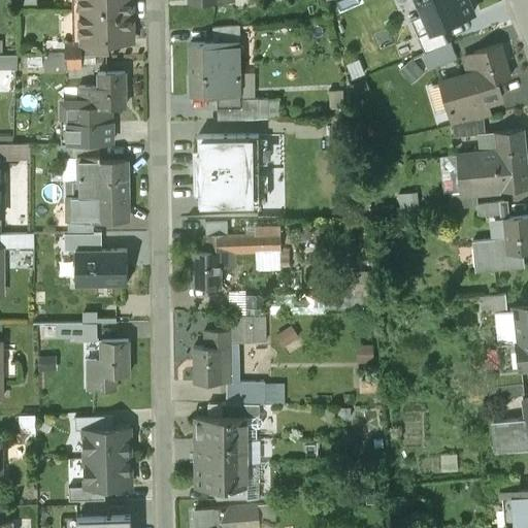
[(38,8),(37,0),(15,0),(17,9),(38,8)]
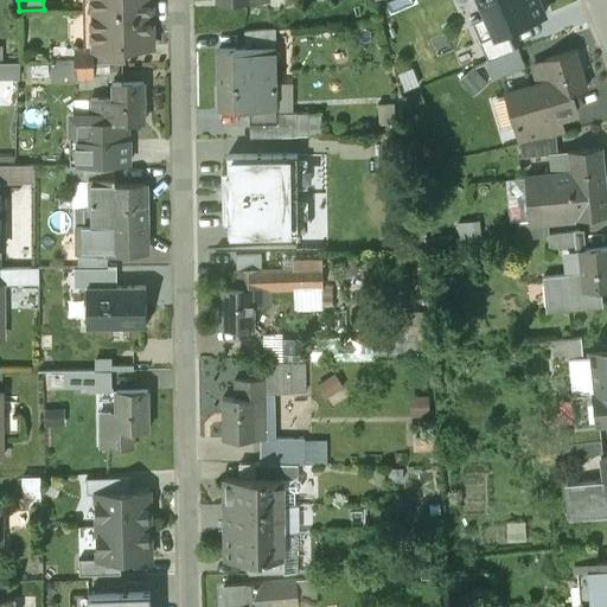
[(151,0),(89,0),(90,8),(121,8),(121,16),(152,16),(151,0)]
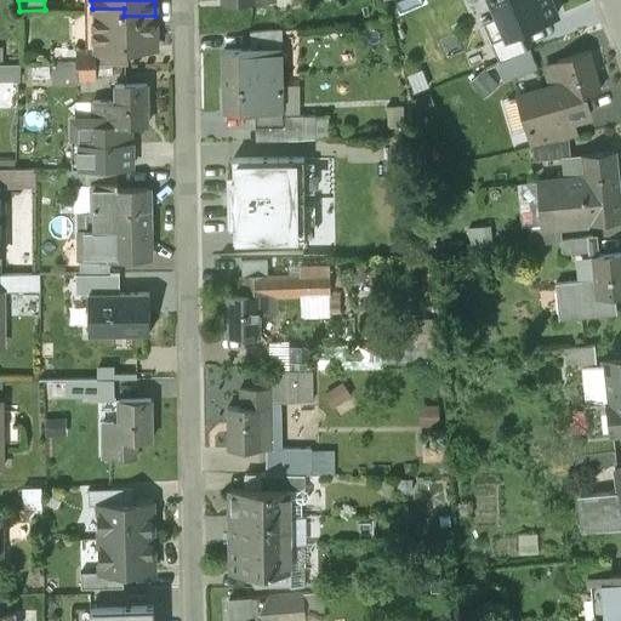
[(499,0),(506,17),(512,29),(519,26),(519,27),(545,17),(537,0),(499,0)]
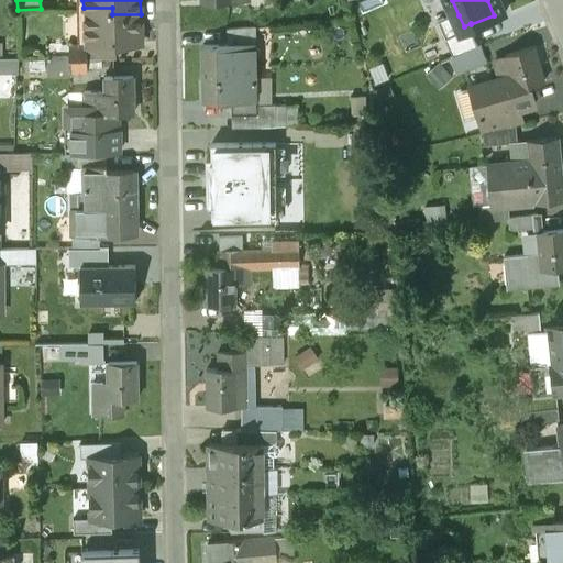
[(112,14),(112,8),(84,8),(84,42),(86,42),(86,43),(99,43),(112,43),(141,42),(141,14),(112,14)]
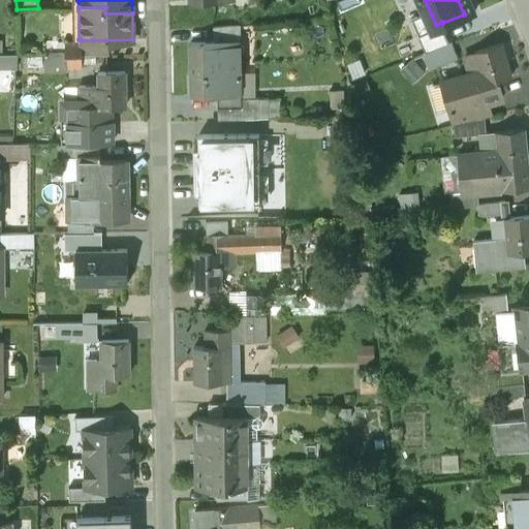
[(431,14),(412,23),(416,33),(436,25),(431,14)]
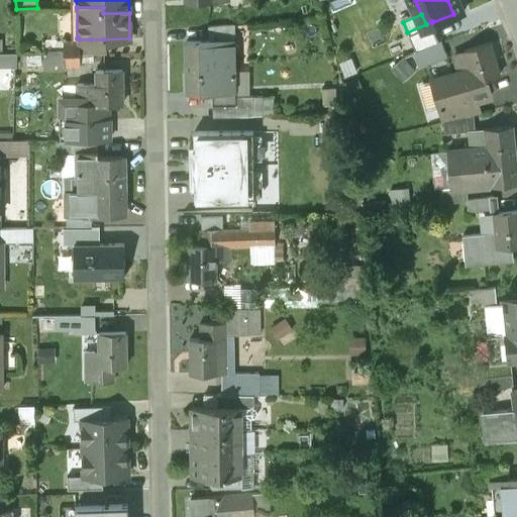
[(233,24),(209,26),(209,40),(233,39),(233,24)]
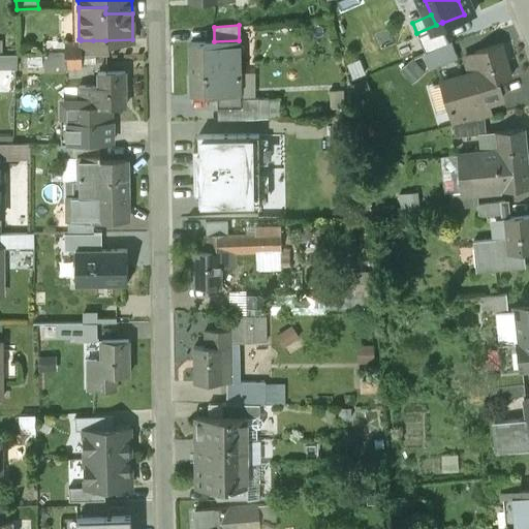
[(65,39),(65,40),(42,40),(42,54),(44,54),(81,54),(105,54),(105,40),(93,40),(81,40),(81,39),(79,39),(65,39)]
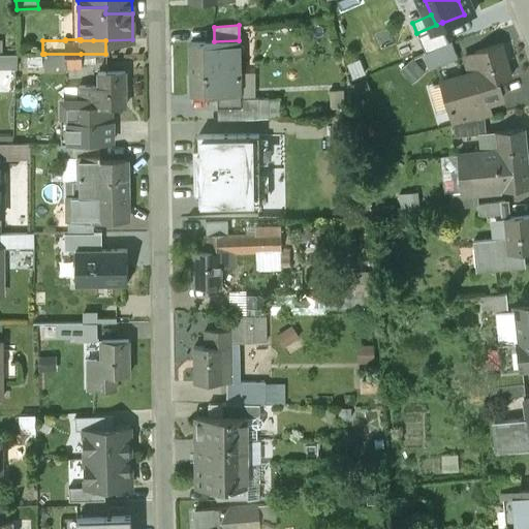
[(214,41),(190,41),(191,94),(217,94),(218,121),(269,118),(268,97),(241,98),(239,40),(214,41)]
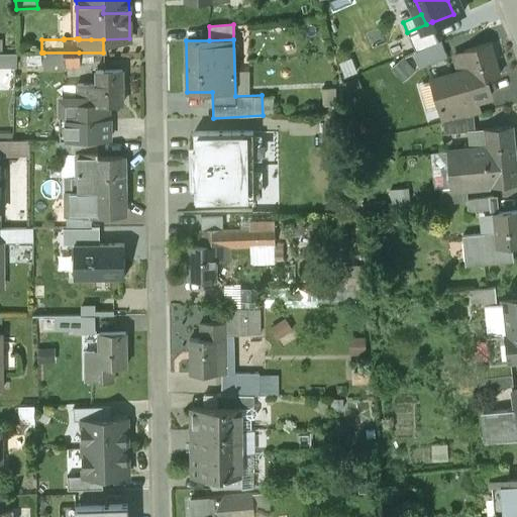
[(442,40),(413,52),(418,66),(447,55),(442,40)]
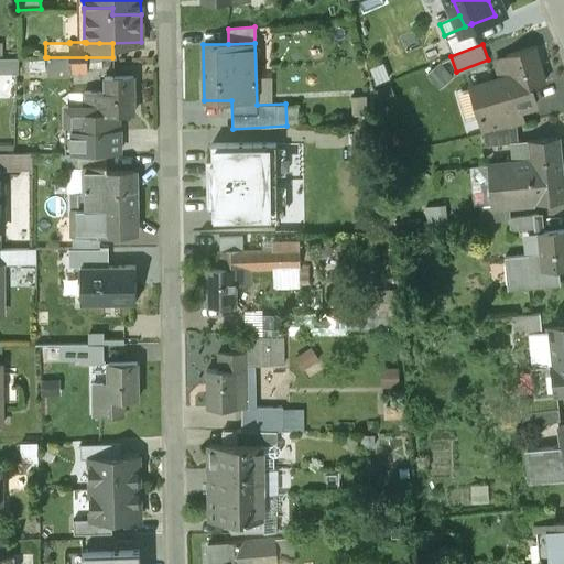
[(507,57),(496,61),(500,78),(472,86),(481,119),(520,108),(537,104),(531,85),(544,82),(534,45),(506,54),(507,57)]
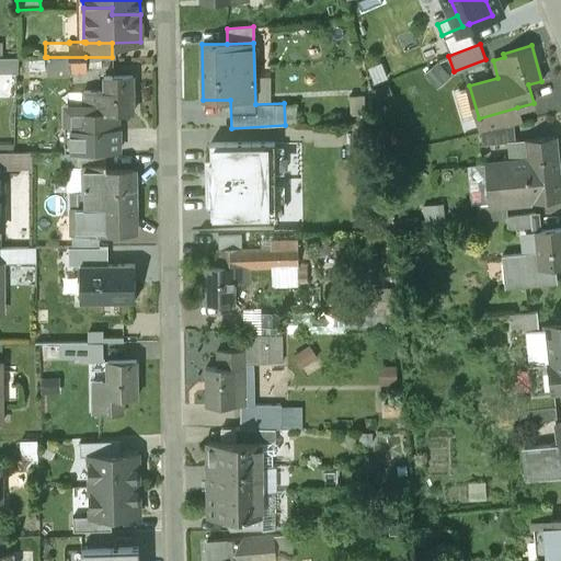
[(86,57),(47,57),(47,69),(68,69),(68,71),(86,70),(86,57)]
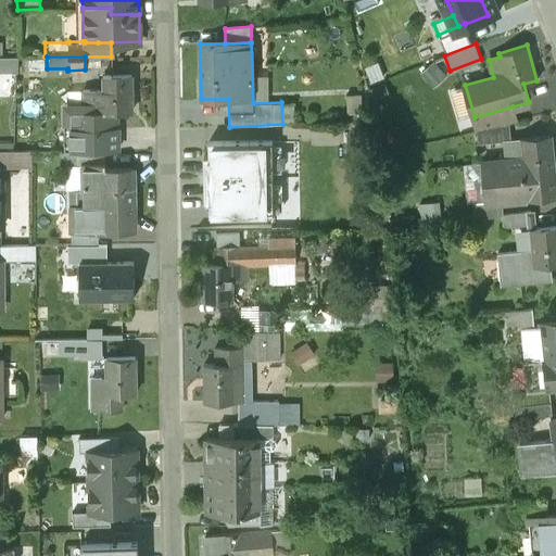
[(432,62),(419,73),(433,88),(445,76),(432,62)]
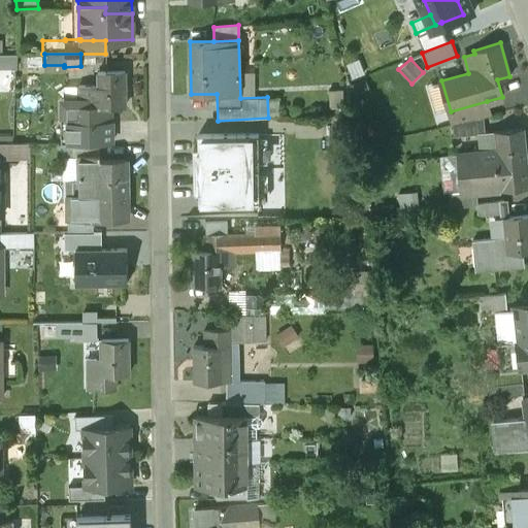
[(125,106),(124,70),(97,70),(97,85),(78,85),(79,99),(61,98),(61,118),(68,118),(67,143),(86,143),(85,127),(92,127),(92,122),(111,122),(111,106),(125,106)]
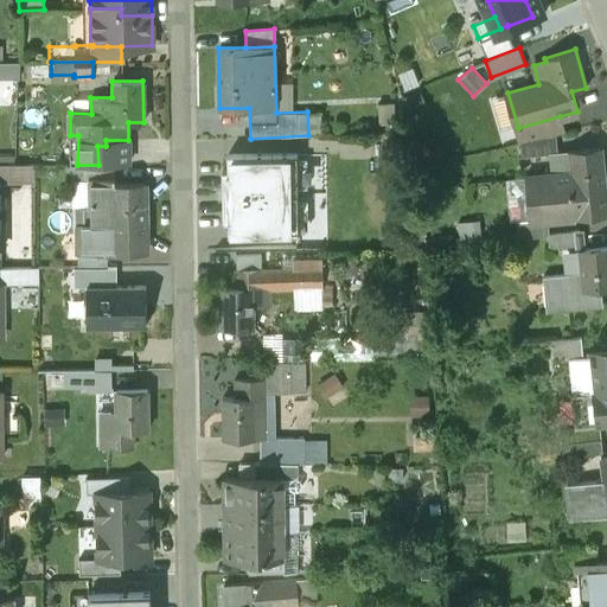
[(420,91),(403,98),(409,114),(426,107),(420,91)]
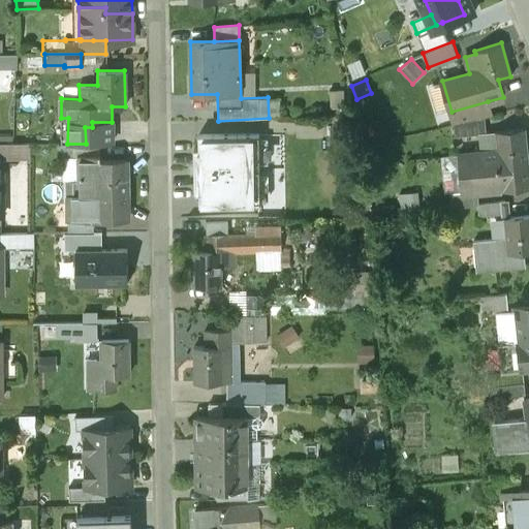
[(344,90),(328,91),(329,109),(344,109),(344,90)]
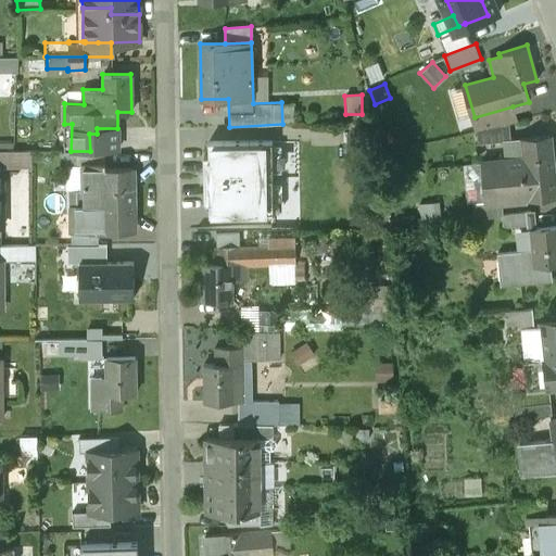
[(513,106),(475,117),(478,129),(510,122),(517,121),(513,106)]
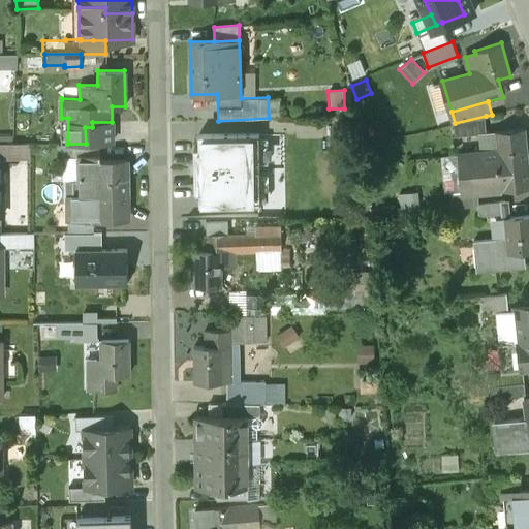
[(486,116),(456,123),(457,134),(487,130),(486,116)]
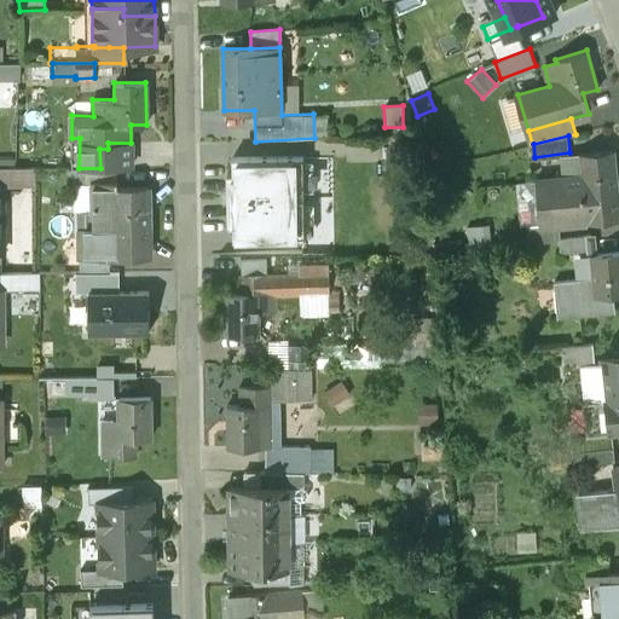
[(131,167),(131,143),(108,143),(108,149),(99,149),(100,168),(115,168),(131,167)]
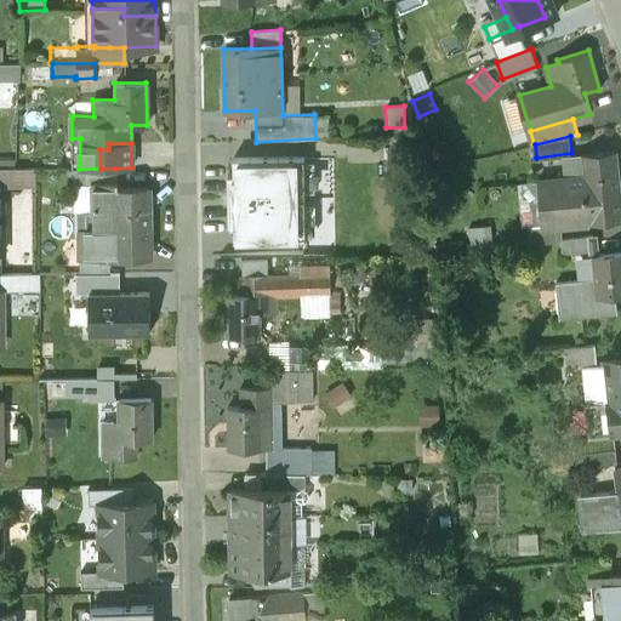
[(620,200),(616,149),(585,153),(587,175),(539,180),(543,224),(543,226),(563,223),(620,216),(620,200)]
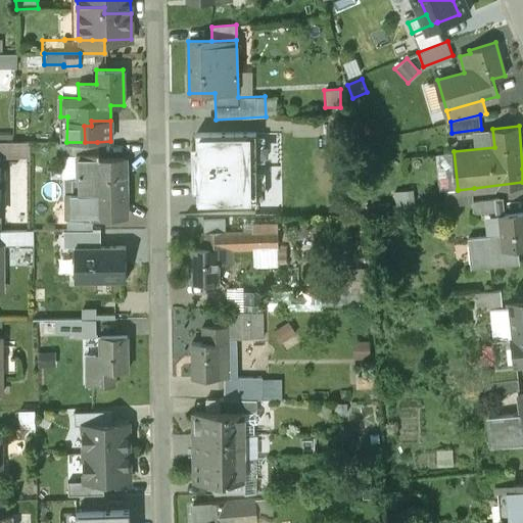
[(196,134),(196,146),(191,146),(192,189),(196,188),(197,202),(257,200),(255,132),(196,134)]
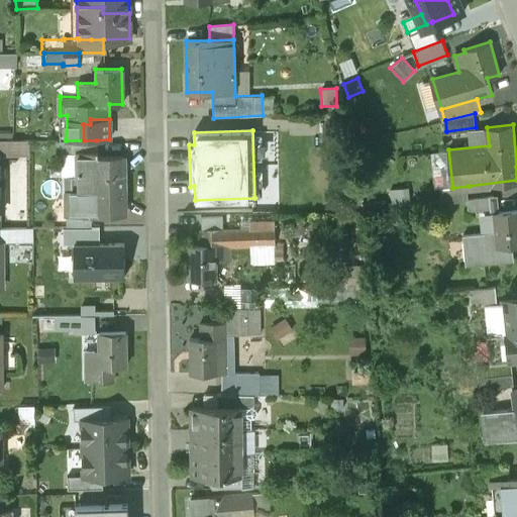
[(28,140),(0,140),(0,156),(1,156),(2,158),(28,158),(28,140)]
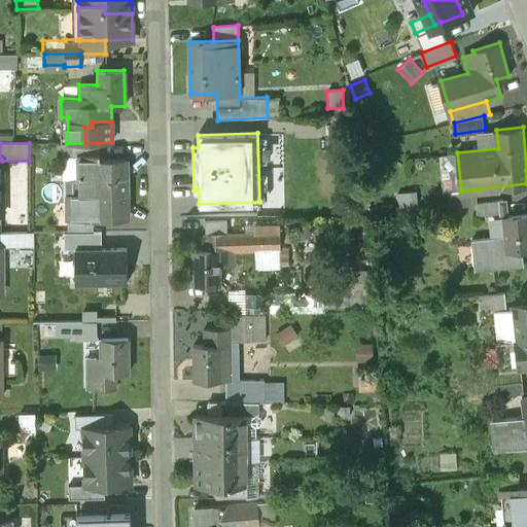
[(67,143),(59,143),(59,161),(67,161),(98,160),(98,143),(85,143),(67,143)]
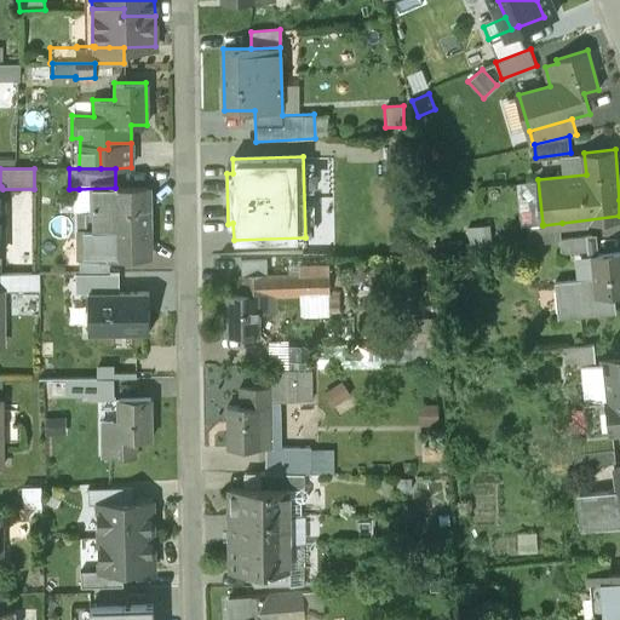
[(115,188),(79,189),(79,220),(91,220),(105,220),(105,211),(116,211),(115,188)]
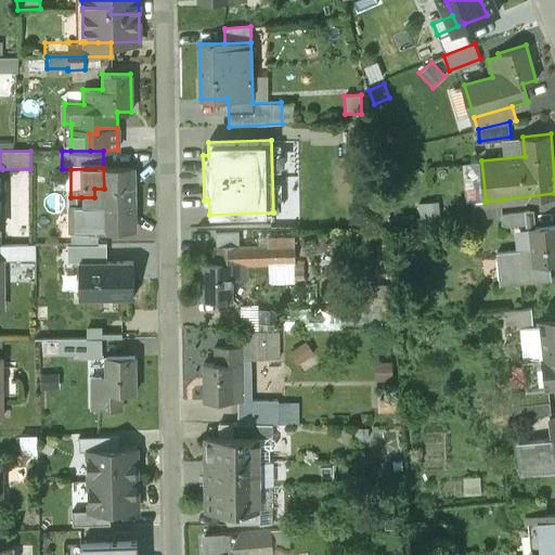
[(131,168),(103,168),(104,189),(94,189),(94,197),(81,197),(81,221),(118,221),(118,204),(132,204),(131,168)]
